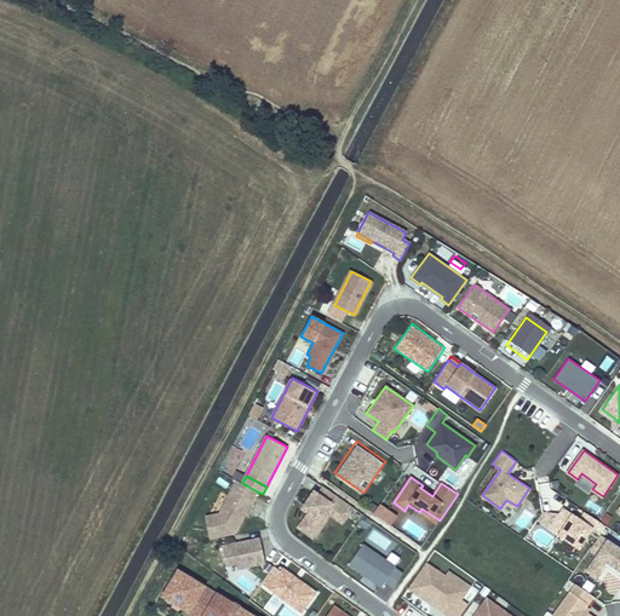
[(204,519),(211,542),(235,536),(257,491),(242,483),(236,481),(218,516),(204,519)]
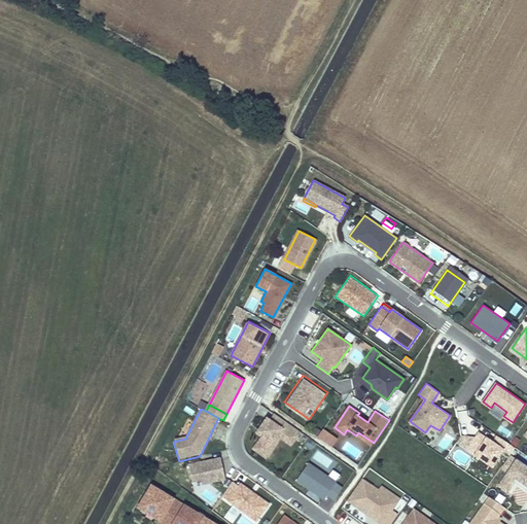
[(280,438),(284,441),(293,427),(275,414),(270,420),(267,418),(260,427),(266,431),(262,437),(253,449),(267,457),(280,438)]
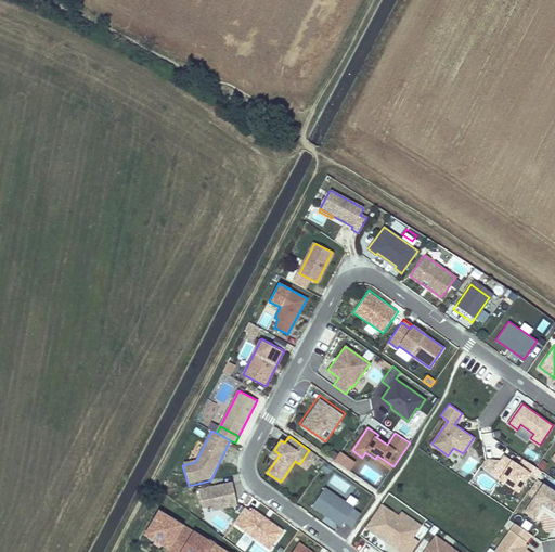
[(270,456),(276,460),(280,454),(274,450),(270,456)]
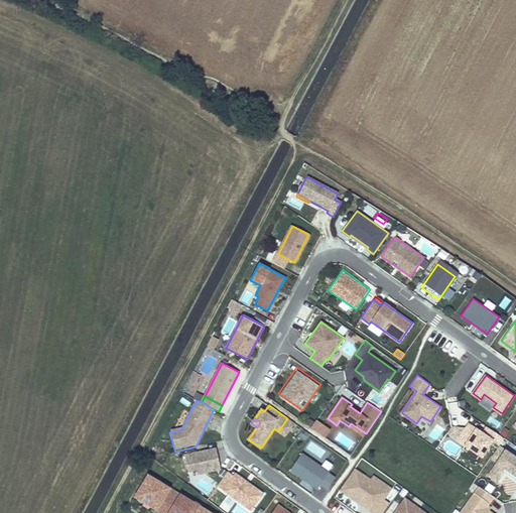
[(285,435),(294,422),(287,418),(278,431),(285,435)]
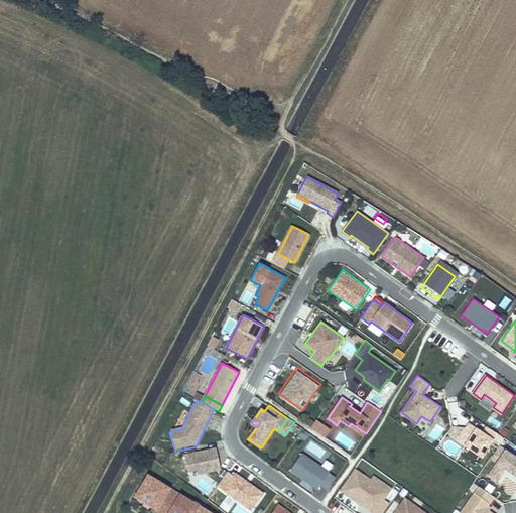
[(315,420),(310,427),(318,432),(324,425),(315,420)]
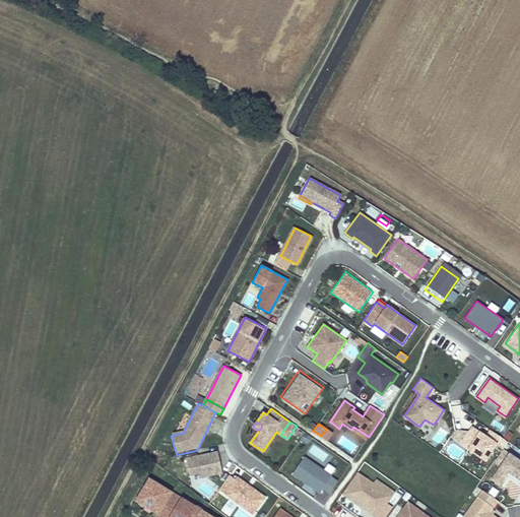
[(367,440),(369,437),(353,427),(351,430),(367,440)]
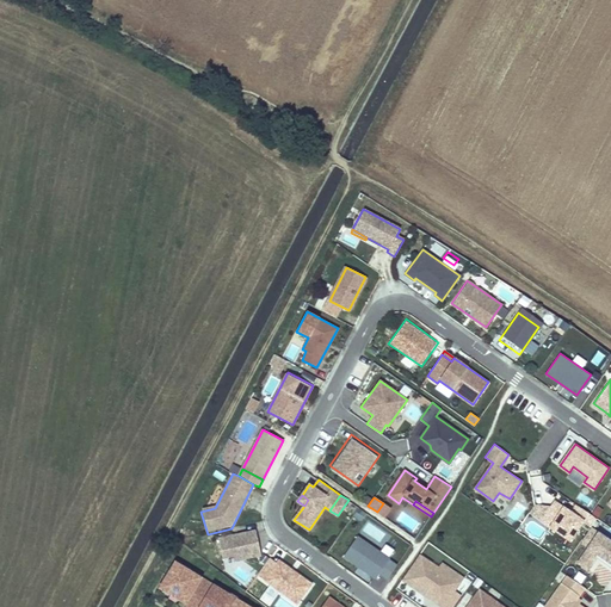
[(571,540),(584,521),(592,526),(598,518),(576,503),(571,511),(556,501),(543,521),(571,540)]
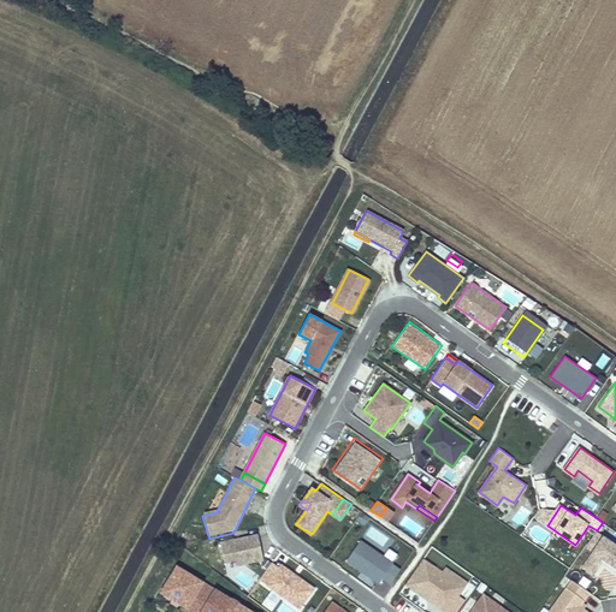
[(395,512),(386,507),(380,516),(388,522),(395,512)]
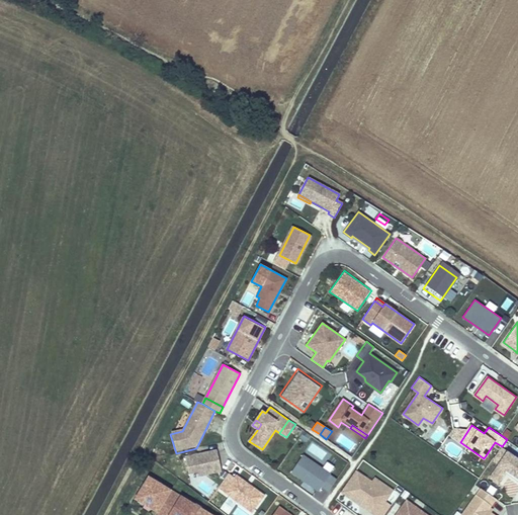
[(459,432),(453,428),(449,434),(455,438),(459,432)]
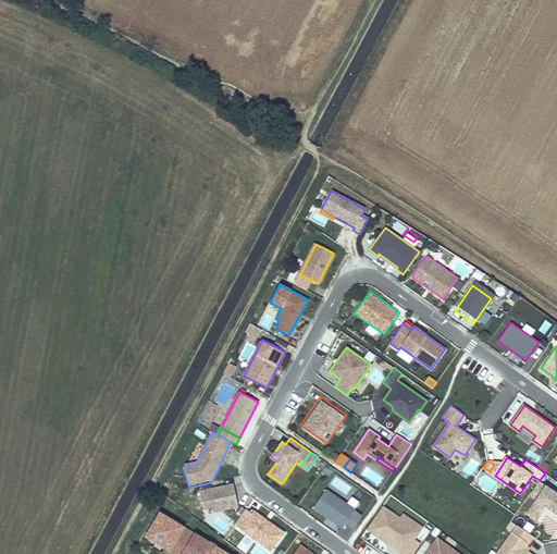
[(330,482),(346,493),(353,483),(335,472),(330,482)]
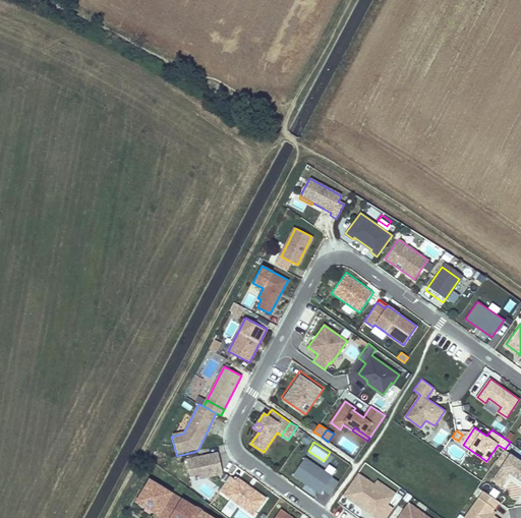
[(520,460),(504,449),(497,459),(504,464),(494,478),(502,483),(510,471),(520,478),(520,460)]
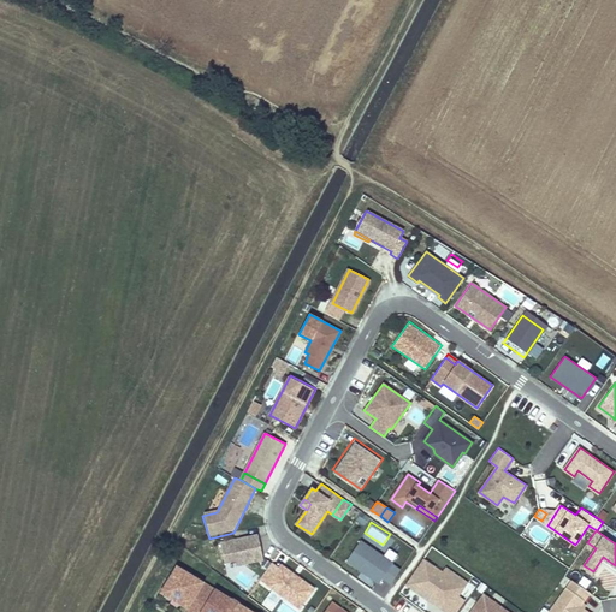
[(237,566),(265,559),(259,535),(221,545),(226,564),(236,562),(237,566)]
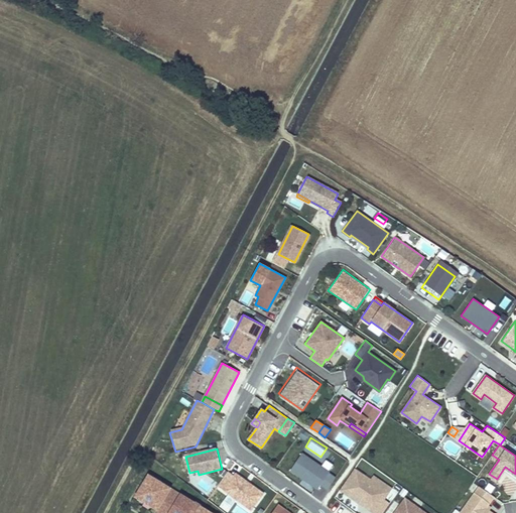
[(321,485),(328,489),(336,478),(329,473),(330,472),(302,454),(290,470),(318,489),(321,485)]
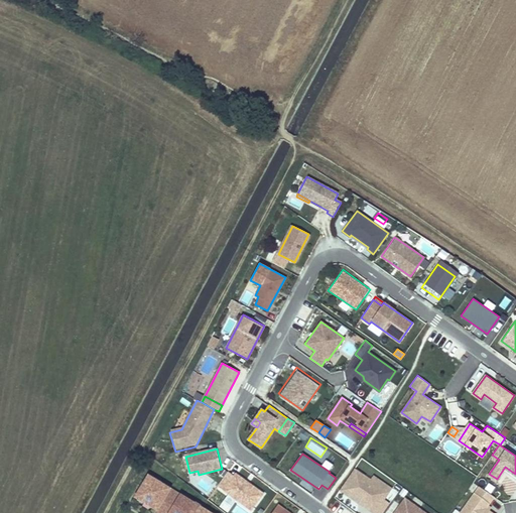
[(375,511),(383,499),(389,492),(372,480),(357,470),(343,489),(375,511)]
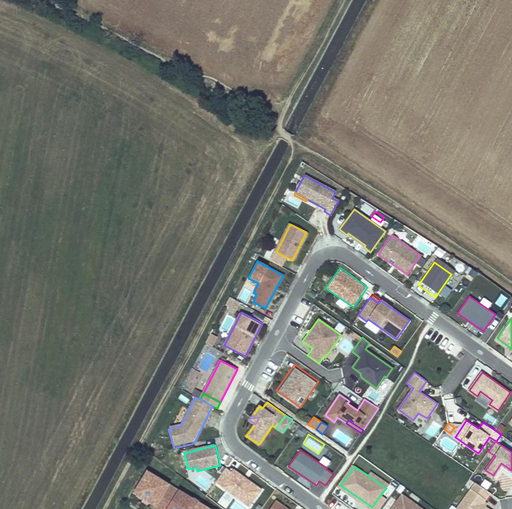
[(233,472),(226,468),(216,482),(250,506),(261,489),(234,470),(233,472)]
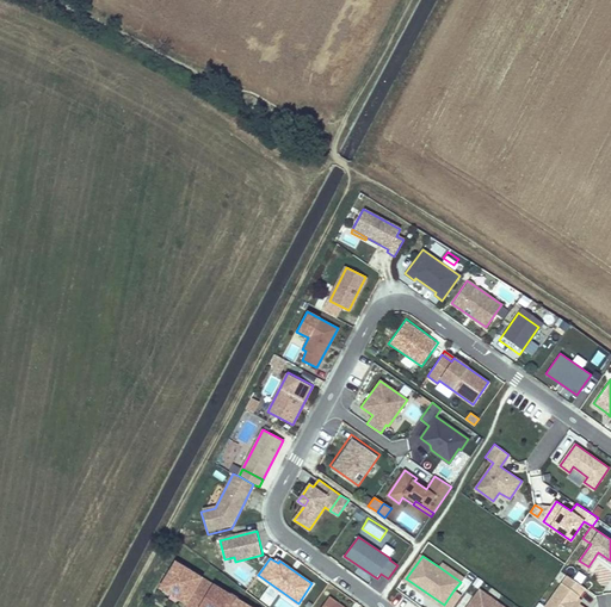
[(440,568),(461,582),(463,577),(444,563),(440,568)]
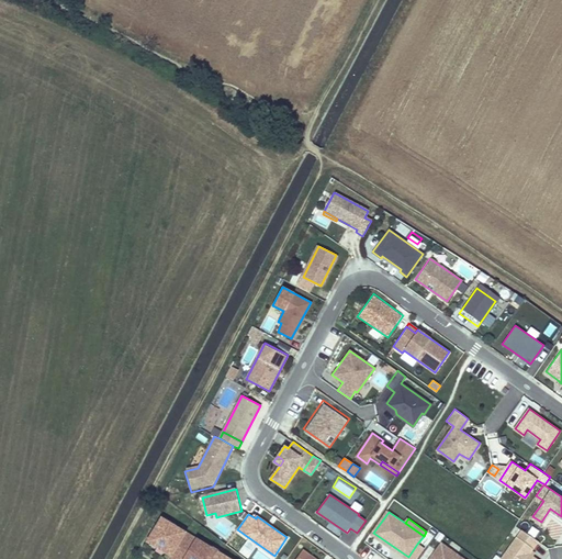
[(164,520),(153,537),(158,541),(157,544),(170,552),(184,529),(171,522),(170,524),(164,520)]
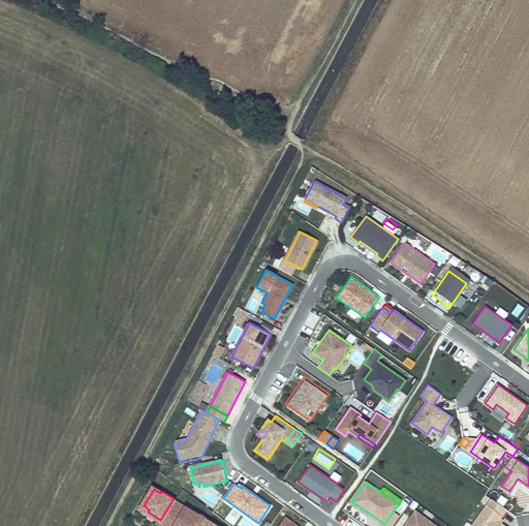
[(159,522),(165,525),(172,525),(184,505),(174,498),(160,520),(159,522)]
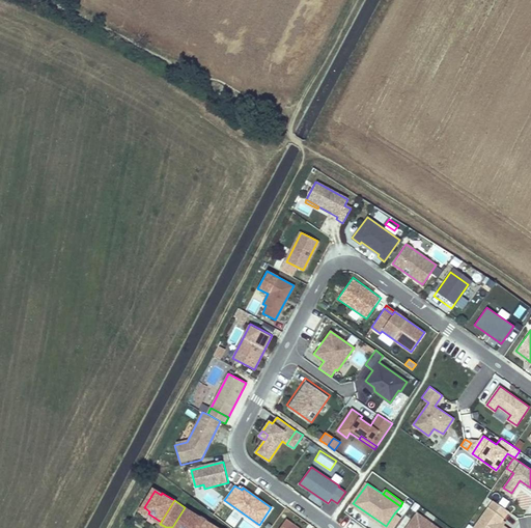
[(507,527),(500,523),(508,510),(494,500),(474,527),(507,527)]
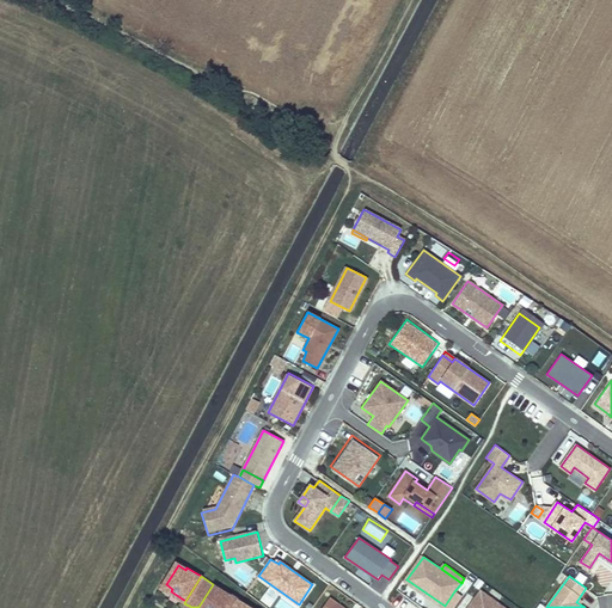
[(224,590),(213,584),(199,607),(220,607),(228,596),(222,593),(224,590)]
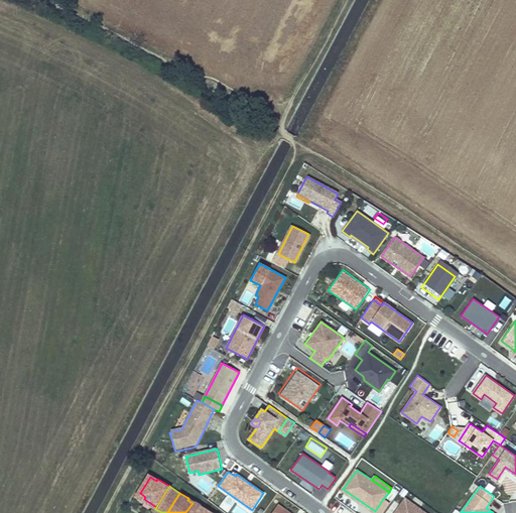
[(394,512),(426,512),(405,498),(394,512)]
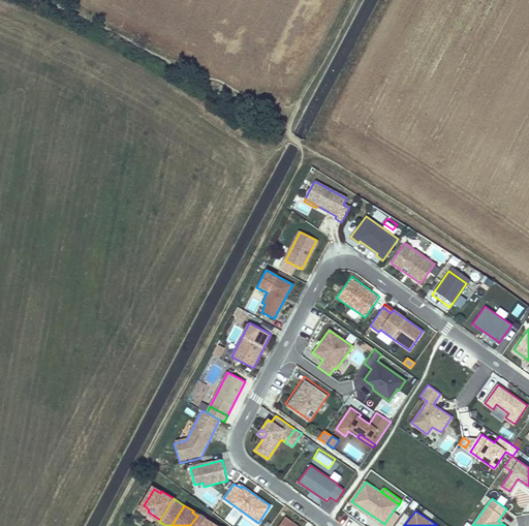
[(384,524),(386,525),(393,525),(400,517),(393,512),(384,524)]
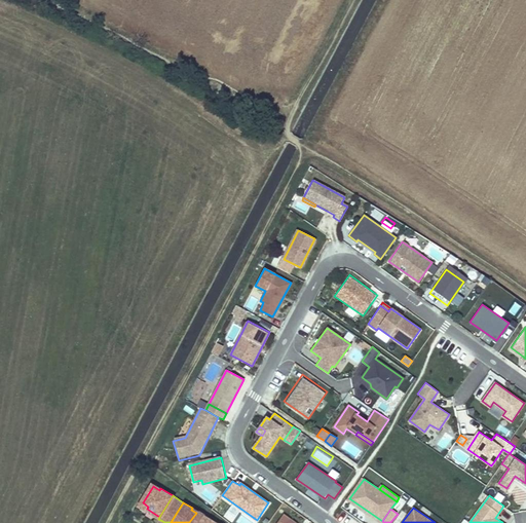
[(197,511),(196,513),(189,522),(198,522),(202,517),(204,514),(197,511)]
